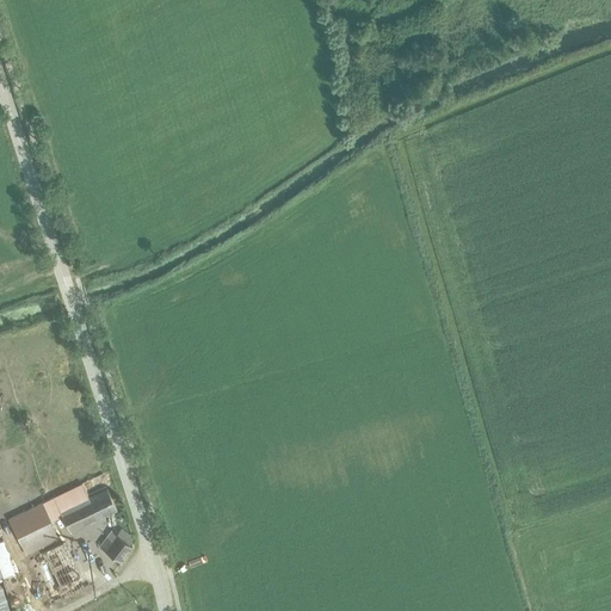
[(82,483),(7,519),(26,555),(59,538),(50,522),(62,516),(71,531),(117,510),(107,489),(90,498),(82,483)]
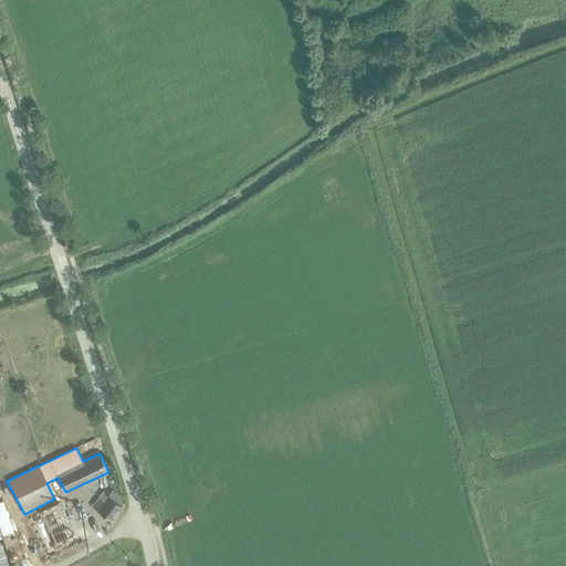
[(103,491),(92,505),(112,521),(123,506),(121,504),(124,499),(121,498),(122,496),(112,490),(108,495),(103,491)]
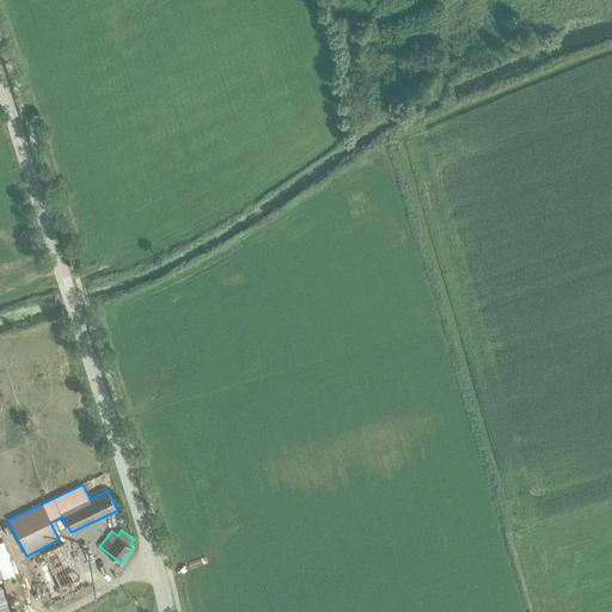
[(0,540),(0,570),(4,581),(16,576),(2,540),(0,540)]
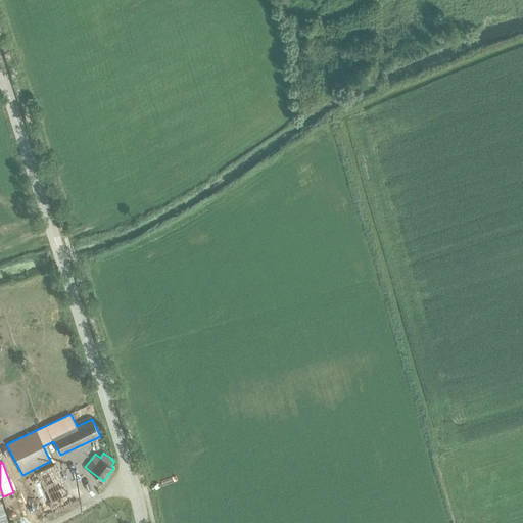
[(59,462),(28,476),(42,505),(40,506),(45,515),(78,500),(59,462)]
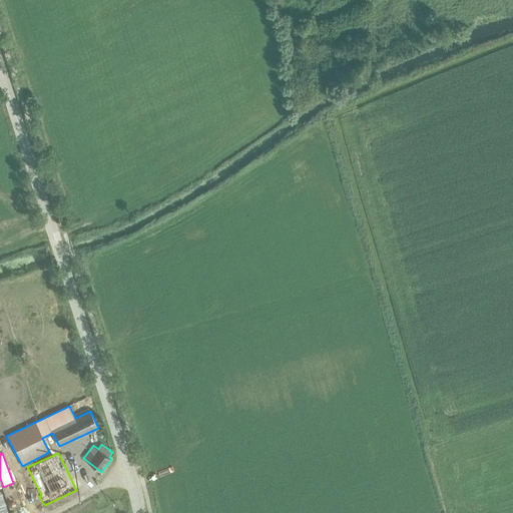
[(2,492),(0,493),(0,512),(4,512),(8,512),(2,492)]
